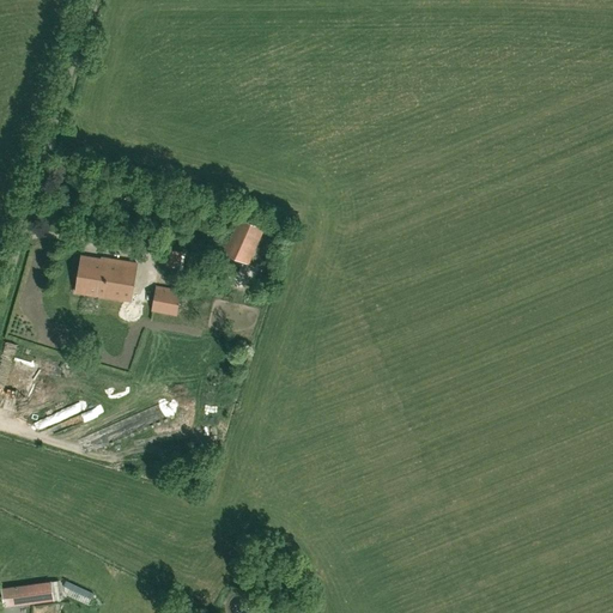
[(249,265),(266,229),(236,216),(220,252),(249,265)]
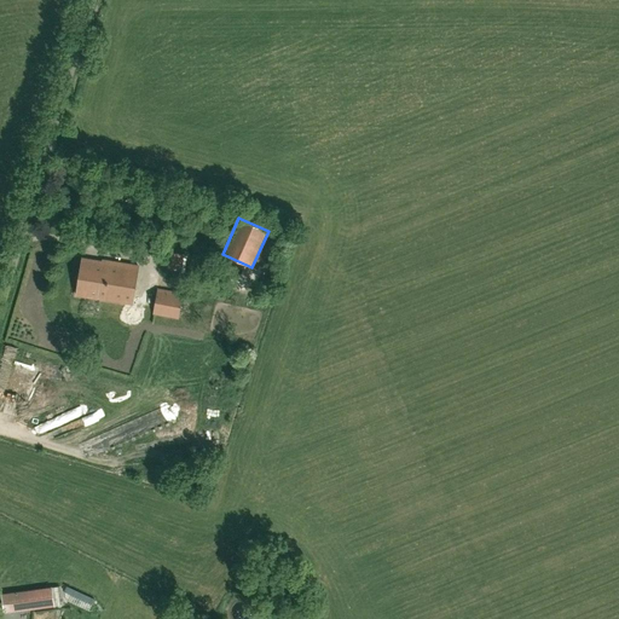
[(168,255),(167,272),(186,272),(187,255),(168,255)]
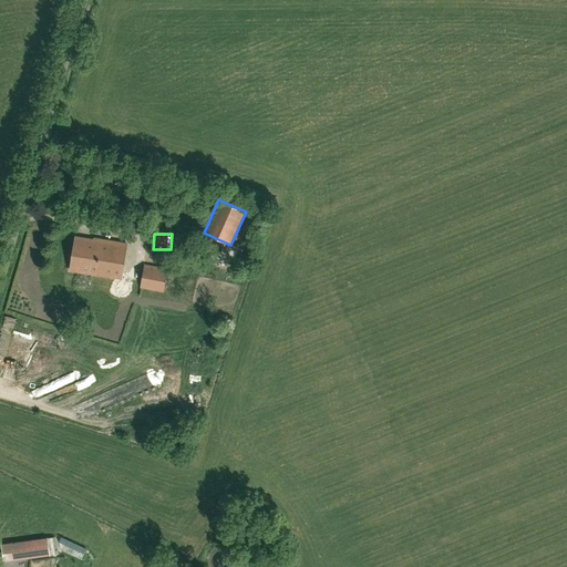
[(94,238),(76,236),(71,269),(122,277),(127,243),(95,237),(94,238)]
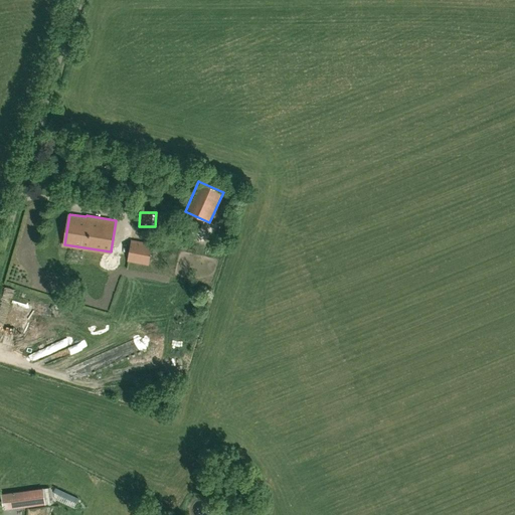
[(132,241),(128,261),(148,265),(152,245),(132,241)]
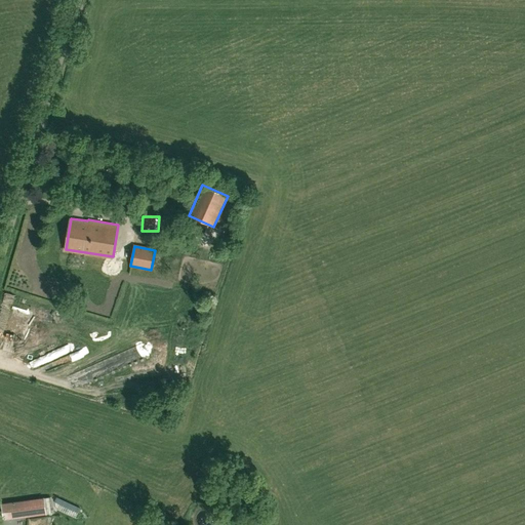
[(43,496),(2,502),(4,519),(46,512),(43,496)]
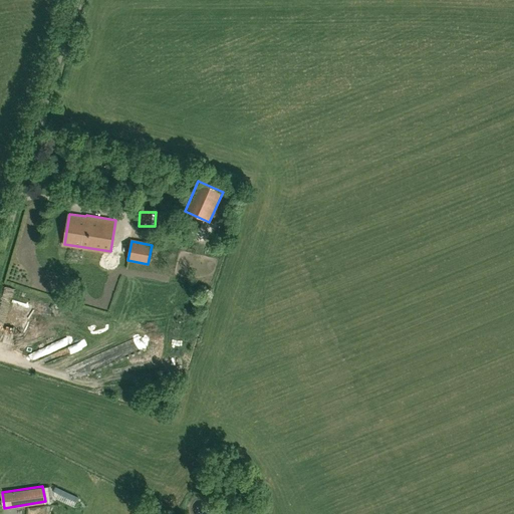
All buildings are outlined.
